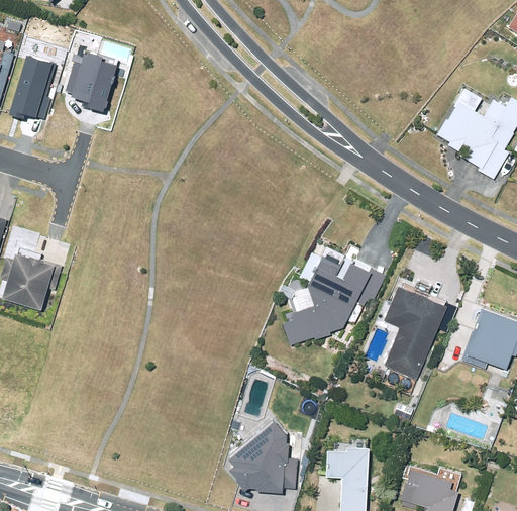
[(35,0),(42,7),(46,4),(55,14),(70,2),(73,7),(81,0),(35,0)]
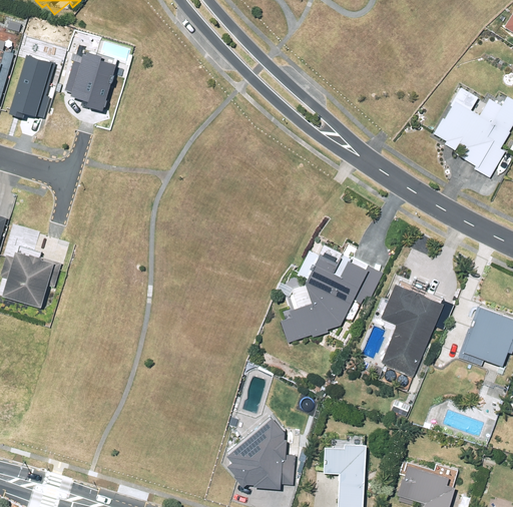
[(481,58),(483,51),(475,49),(472,55),(481,58)]
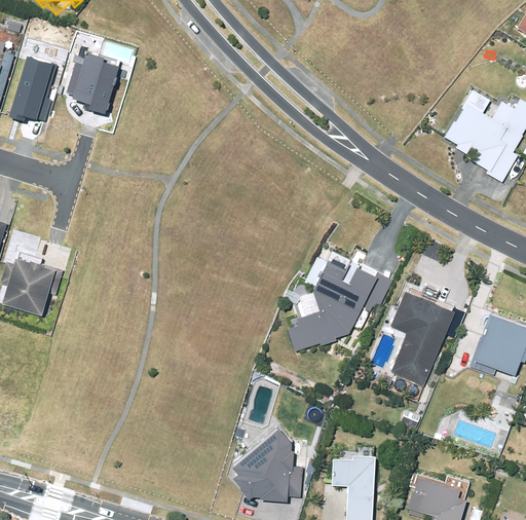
[(0,57),(0,122),(5,124),(23,64),(0,57)]
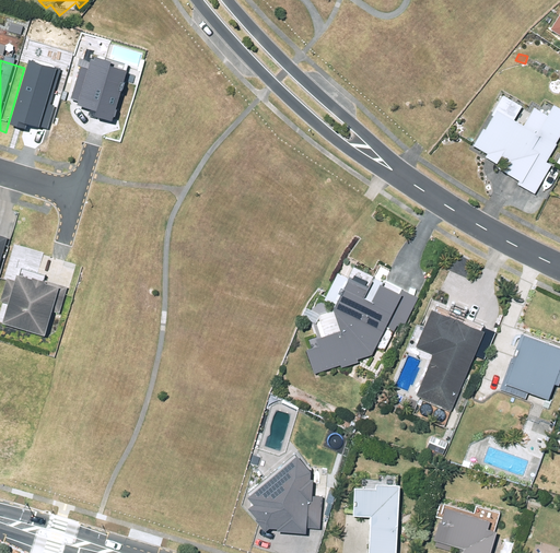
[(547,172),(559,148),(559,120),(553,117),(547,127),(534,120),(523,139),(496,124),(486,142),(482,141),(474,157),(488,165),(486,169),(497,175),(499,172),(502,174),(498,180),(522,195),(538,167),(547,172)]
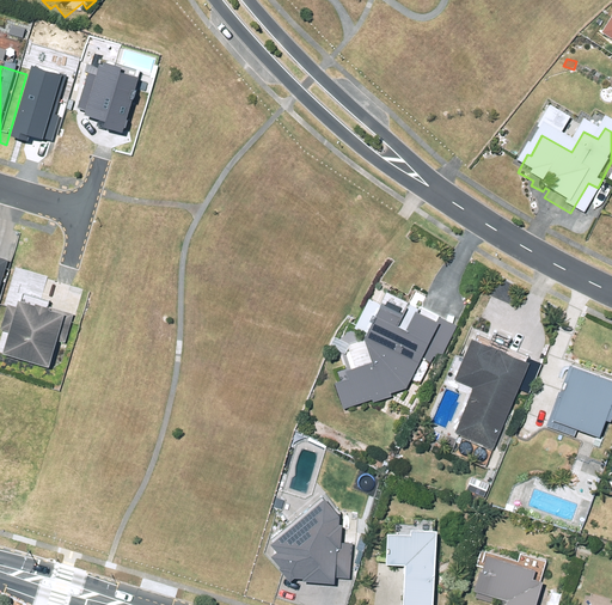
[(0,312),(12,273),(0,269),(0,312)]
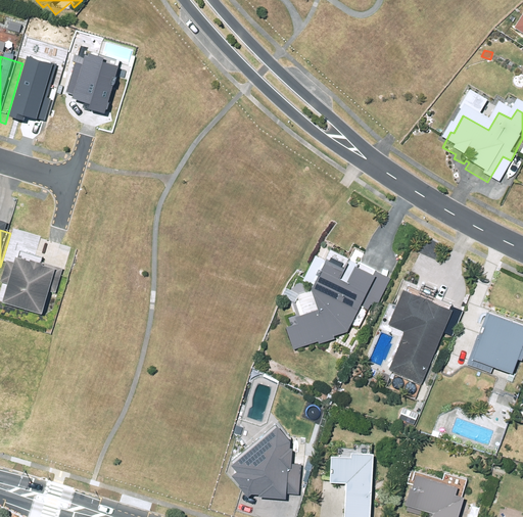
[(328,255),(312,286),(318,310),(296,318),(298,325),(286,329),(293,350),(349,333),(375,270),(348,257),(345,264),(328,255)]
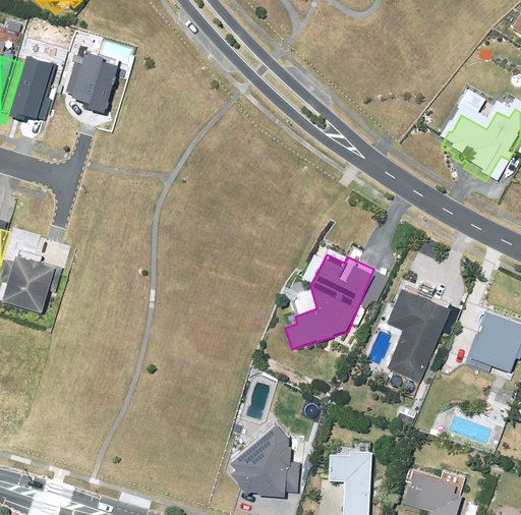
[(43,321),(60,278),(46,272),(48,267),(38,263),(36,268),(23,264),(20,272),(10,268),(2,286),(13,290),(6,306),(43,321)]
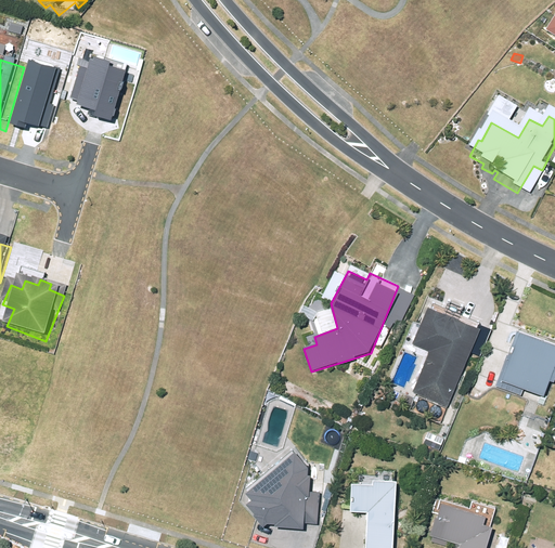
[(412,396),(447,409),(479,330),(427,309),(412,347),(429,354),(412,396)]
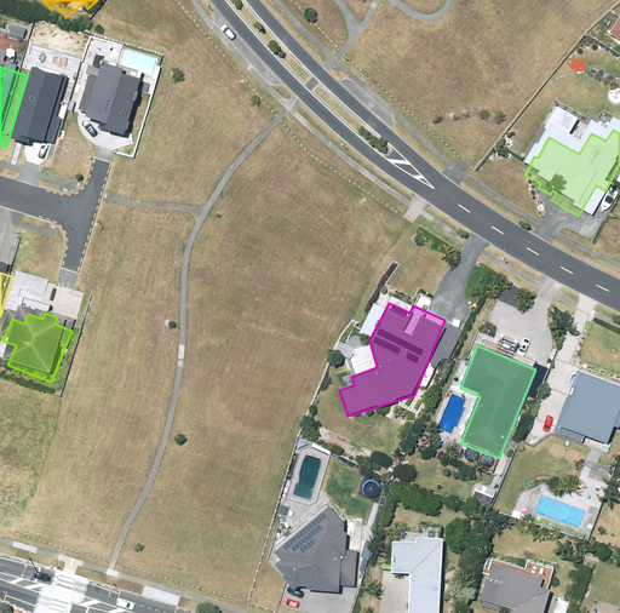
[(619,405),(619,385),(577,371),(554,436),(581,446),(585,436),(607,445),(613,427),(619,429),(619,423),(619,412),(618,411),(619,405)]
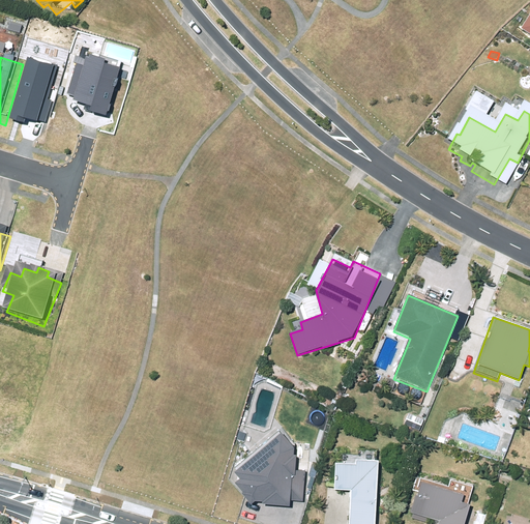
[(304,502),(310,450),(294,448),(294,442),(282,430),(236,468),(235,484),(254,501),(255,498),(262,499),(261,502),(290,505),(290,501),(304,502)]
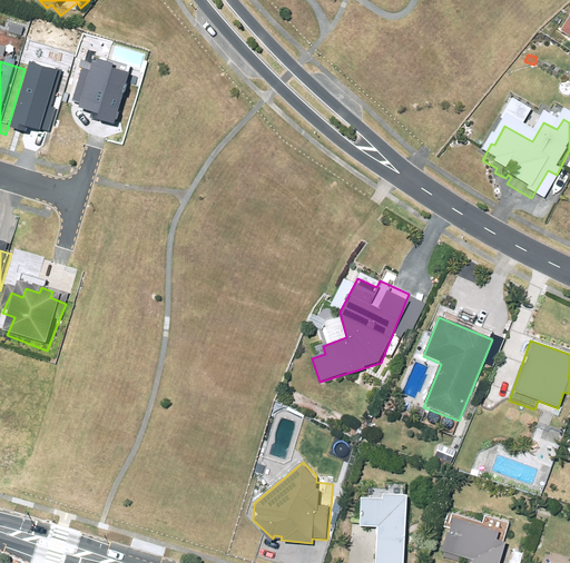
[(402,562),(406,493),(382,492),(382,499),(360,497),(359,525),(377,526),(374,562),(402,562)]
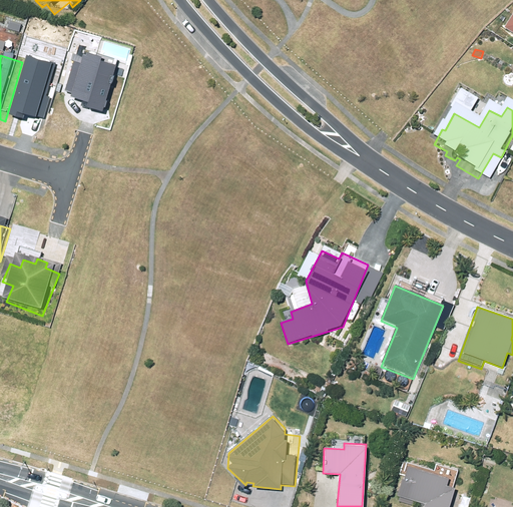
[(449,506),(455,488),(446,485),(448,477),(406,465),(397,496),(425,504),(424,506),(449,506)]
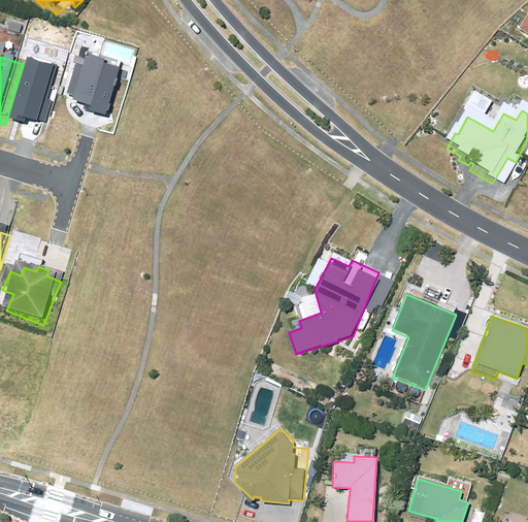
[(391,501),(389,512),(395,514),(398,503),(391,501)]
